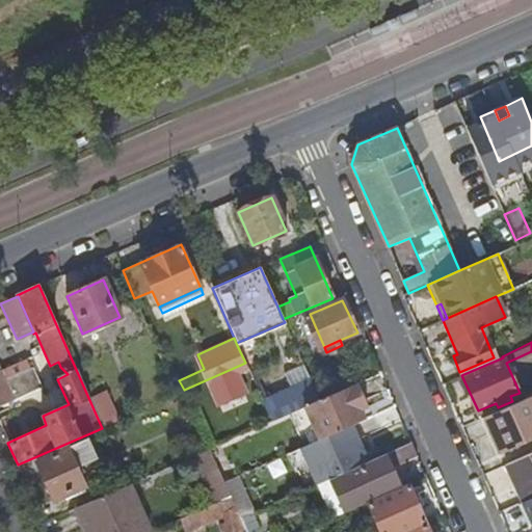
[(22,355),(0,365),(0,373),(0,375),(25,364),(22,355)]
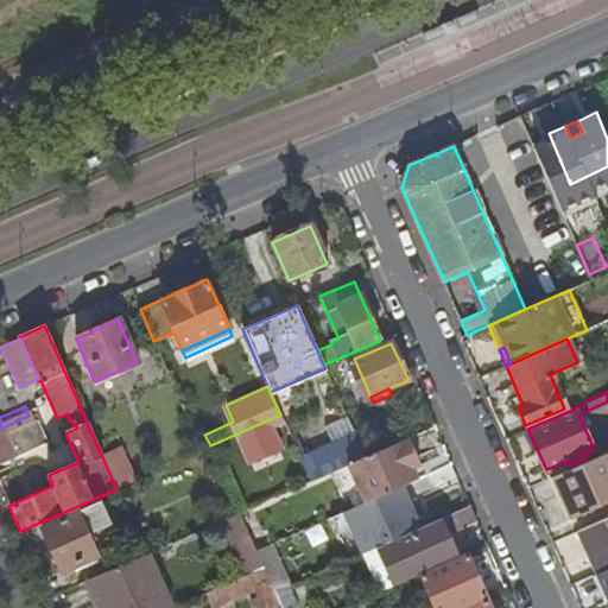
[(0,454),(42,436),(32,415),(29,416),(0,429),(0,426),(0,454)]
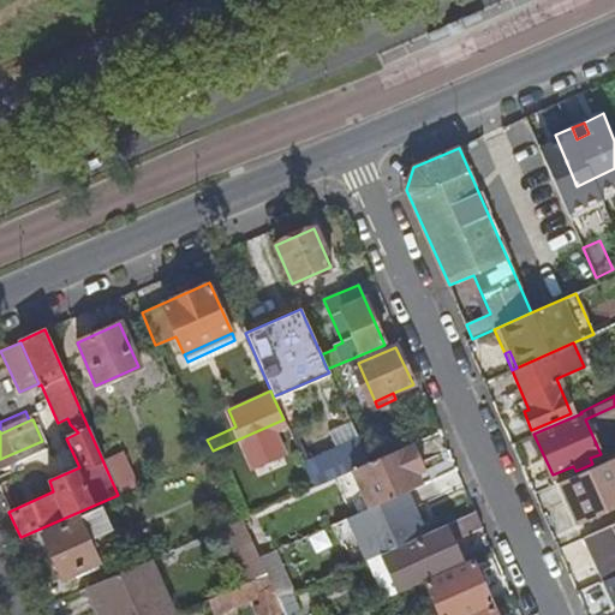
[(303,463),(314,487),(350,471),(369,461),(350,421),(329,430),(336,447),(314,457),(303,463)]
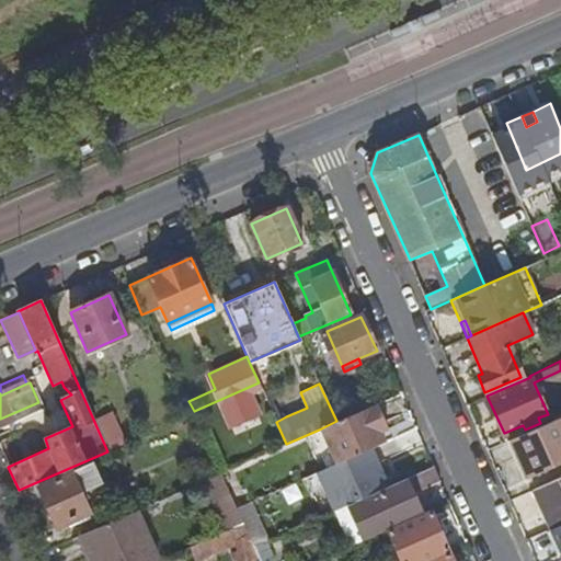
[(265,397),(276,422),(286,416),(275,392),(265,397)]
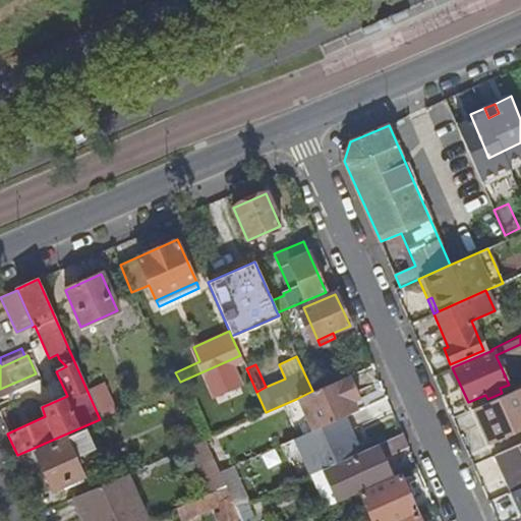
[(296,399),(309,431),(350,413),(357,410),(353,401),(359,398),(349,375),(312,391),(296,399)]
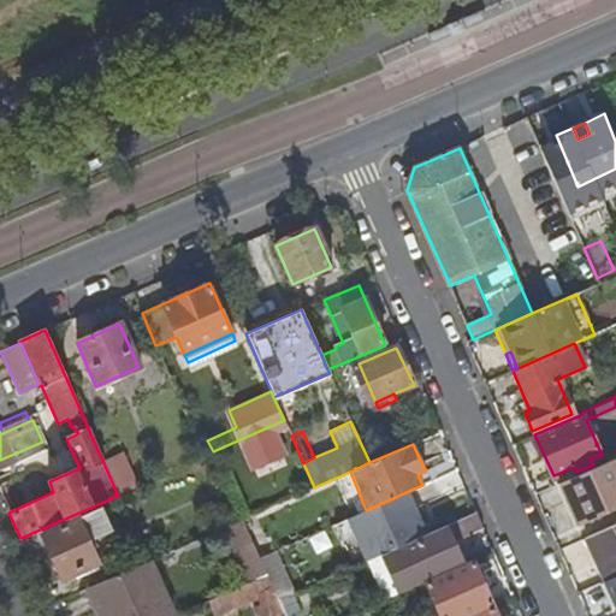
[(104,460),(119,495),(137,486),(122,451),(104,460)]
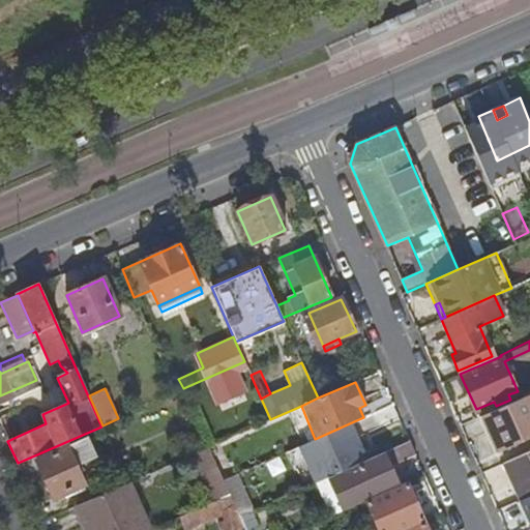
[(482,413),(498,449),(529,435),(529,392),(482,413)]
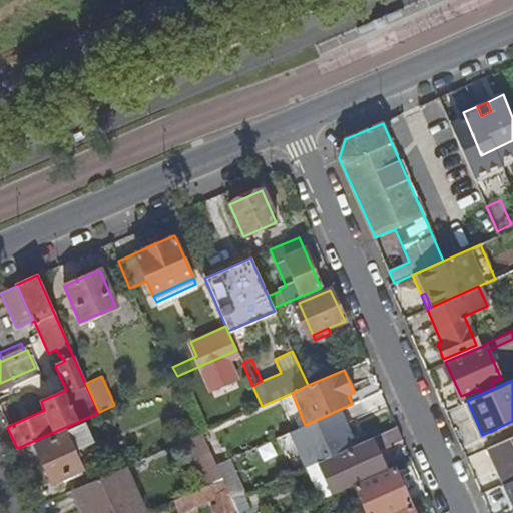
[(300,442),(309,464),(317,460),(354,445),(345,425),(351,422),(345,407),(305,425),(289,432),(294,444),(300,442)]
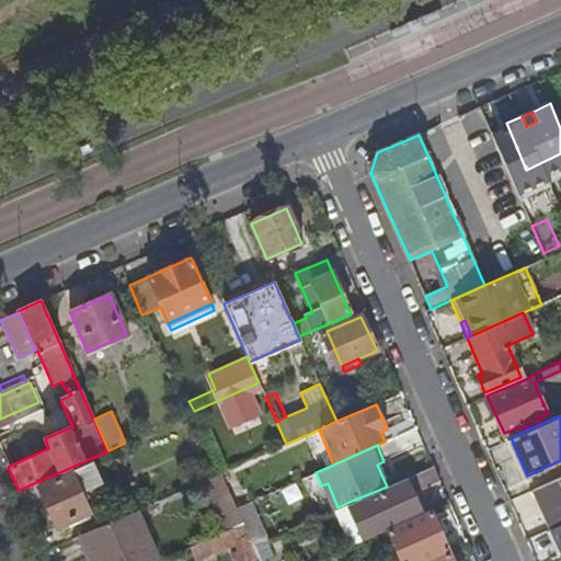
[(39,487),(57,525),(88,511),(79,491),(100,481),(91,462),(39,487)]
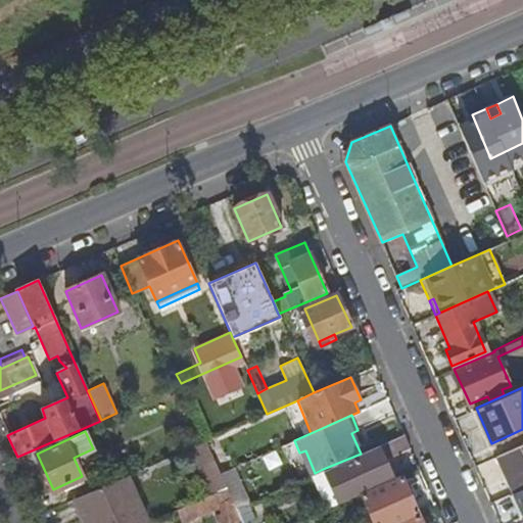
[(323,469),(338,503),(362,492),(392,479),(383,459),(411,447),(405,434),(361,454),(323,469)]
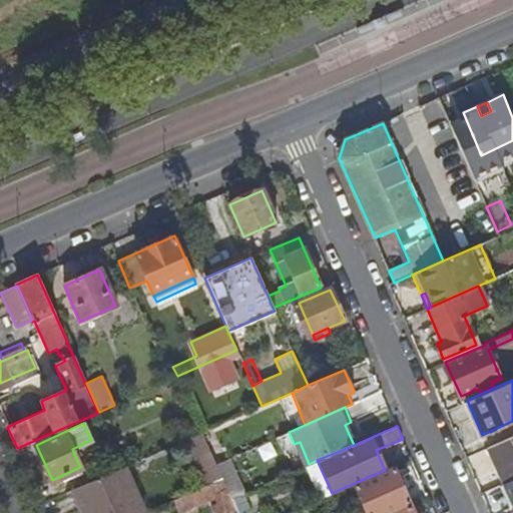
[(186,439),(207,484),(222,478),(216,464),(201,432),(186,439)]
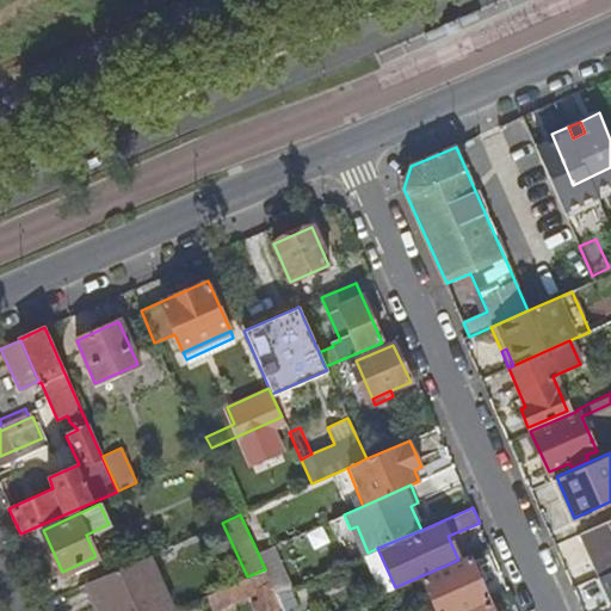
[(610,517),(579,531),(599,576),(610,571),(610,517)]
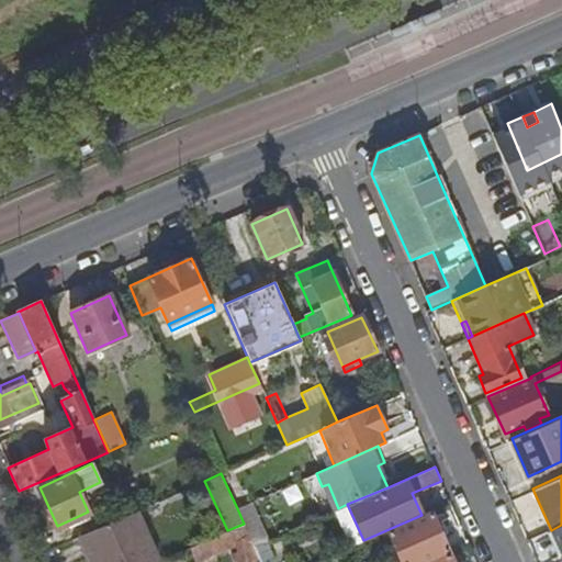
[(244,524),(254,546),(269,539),(253,502),(237,508),(244,524)]
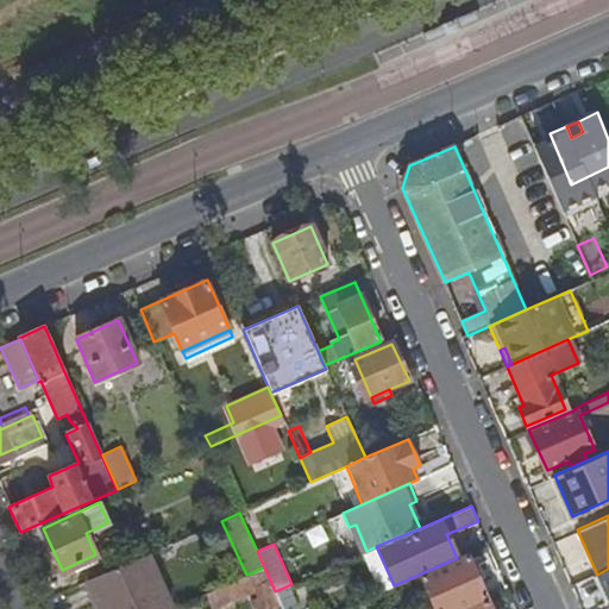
[(92,578),(105,608),(168,608),(189,600),(165,546),(92,578)]
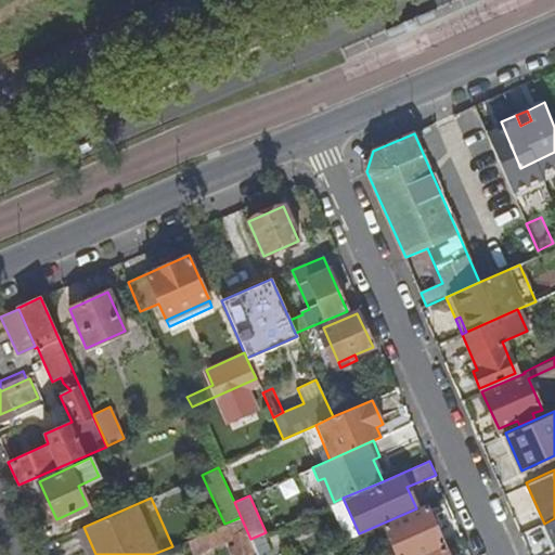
[(384,523),(397,554),(422,554),(443,545),(426,504),(416,508),(384,523)]
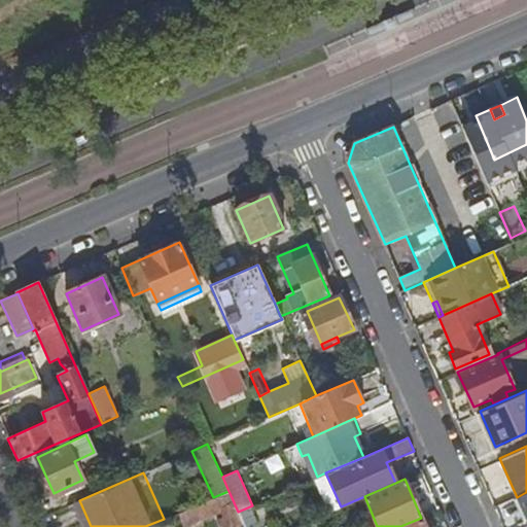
[(221,512),(222,516),(217,518),(221,526),(235,526),(243,524),(238,512),(229,491),(213,497),(178,513),(185,526),(221,512)]
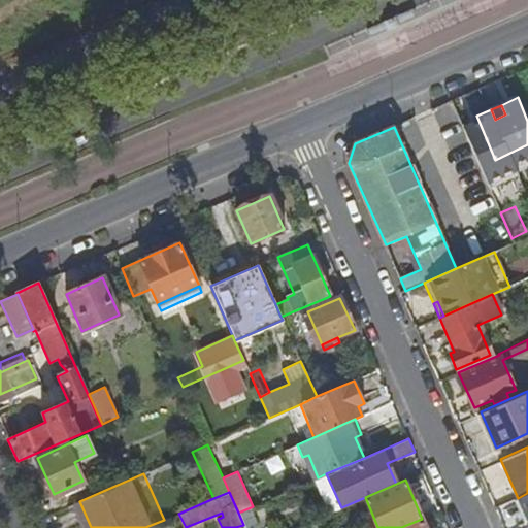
[(527,493),(518,498),(527,520),(527,493)]
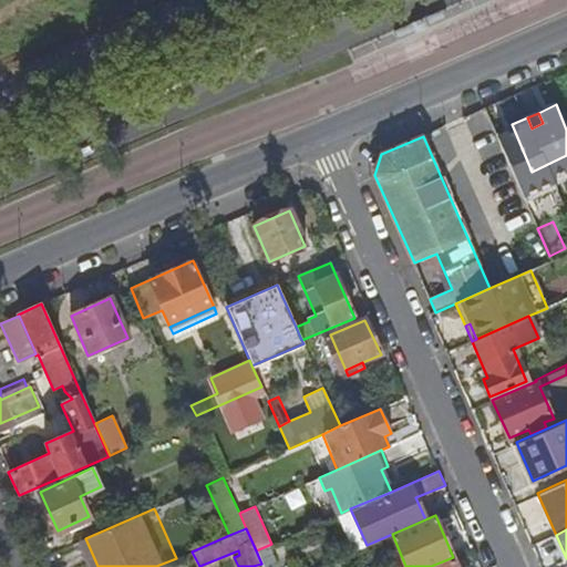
[(79,542),(90,566),(98,566),(85,538),(79,542)]
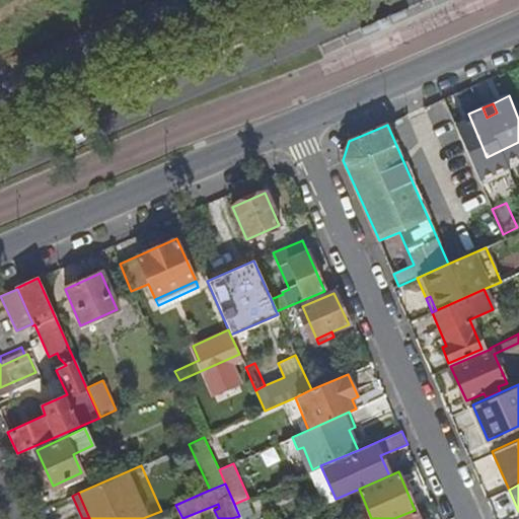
[(394,518),(419,518),(415,510),(394,518)]
